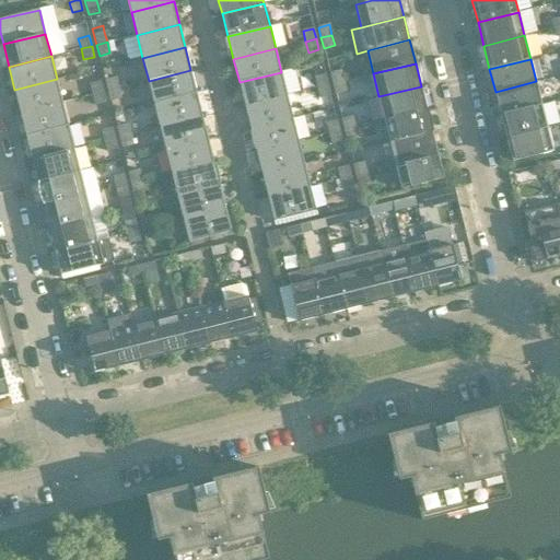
[(190,70),(149,81),(154,104),(197,93),(190,70)]
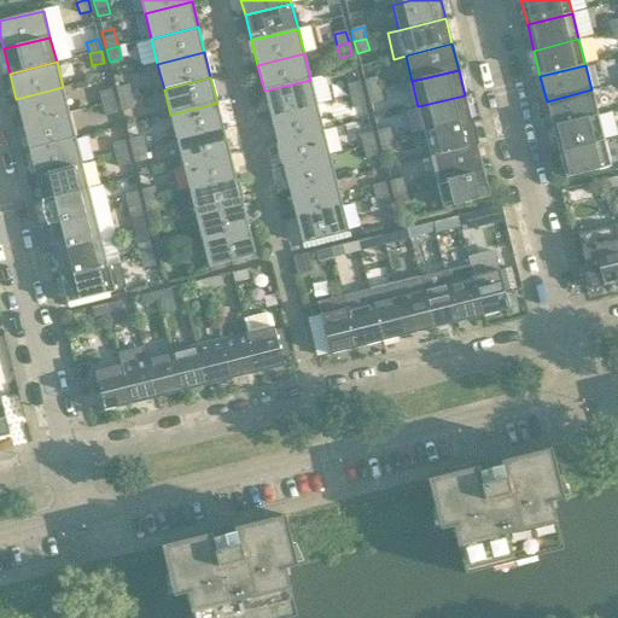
[(365,81),(367,92),(379,89),(375,77),(365,81)]
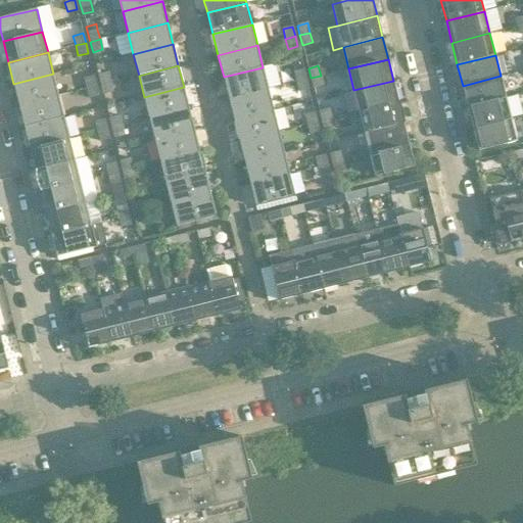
[(263,67),(224,77),(229,99),(269,89),(263,67)]
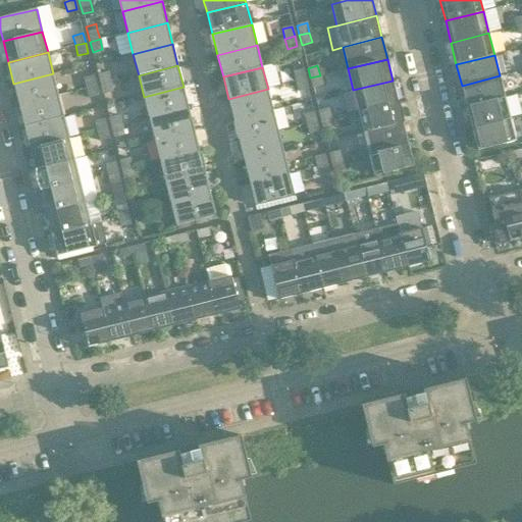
[(303,69),(293,71),(296,82),(306,80),(303,69)]
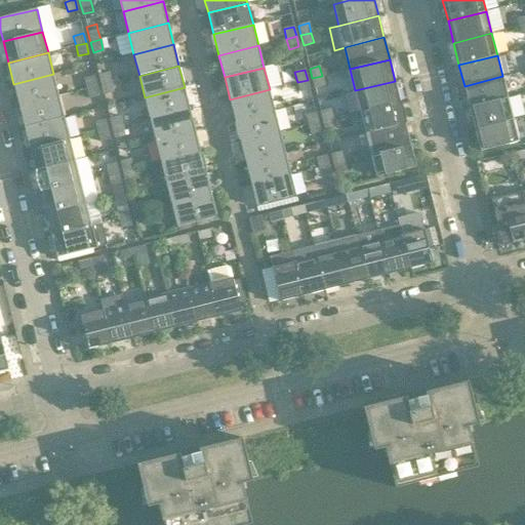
[(98,75),(102,85),(111,82),(109,73),(98,75)]
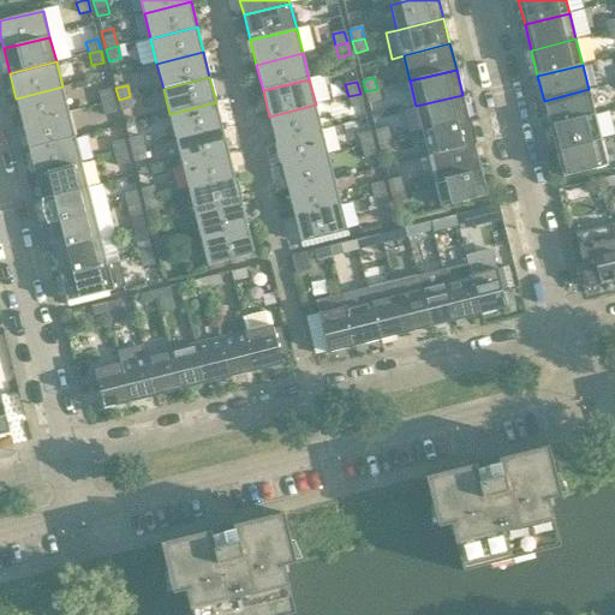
[(63,87),(16,99),(22,124),(69,112),(63,87)]
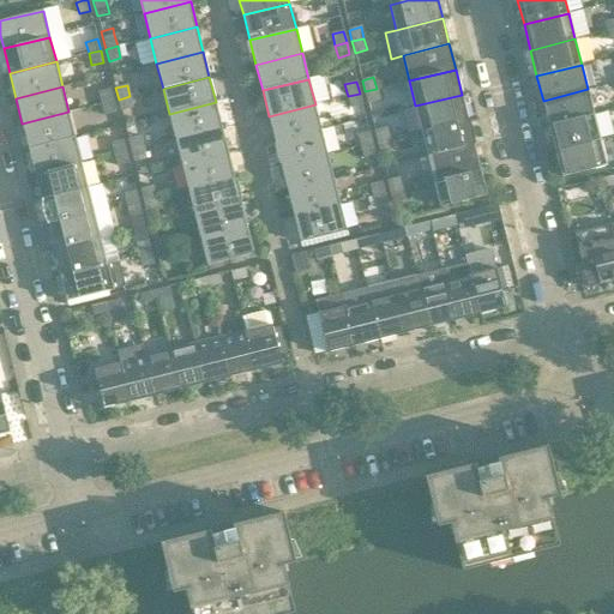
[(110,89),(98,92),(101,103),(113,101),(110,89)]
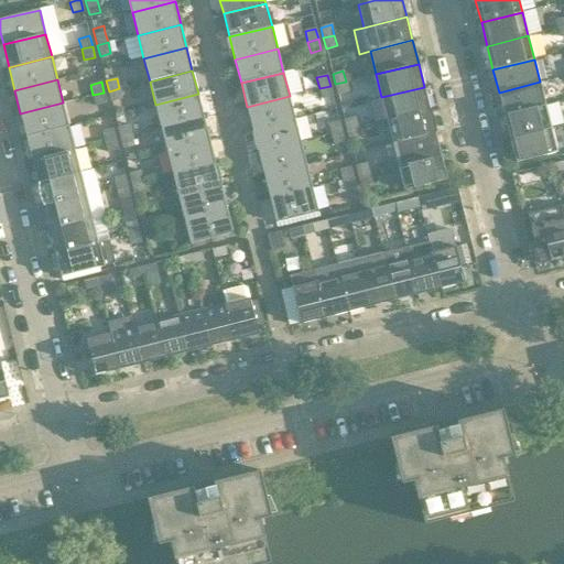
[(346,82),(335,84),(338,95),(348,93),(346,82)]
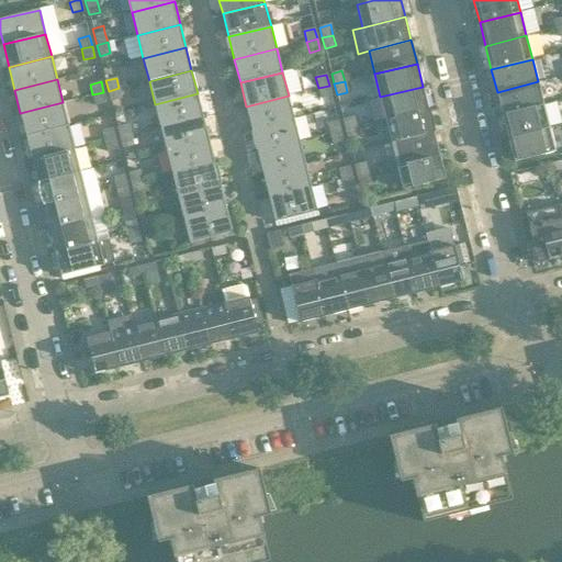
[(538,81),(497,92),(503,115),(543,104),(538,81)]
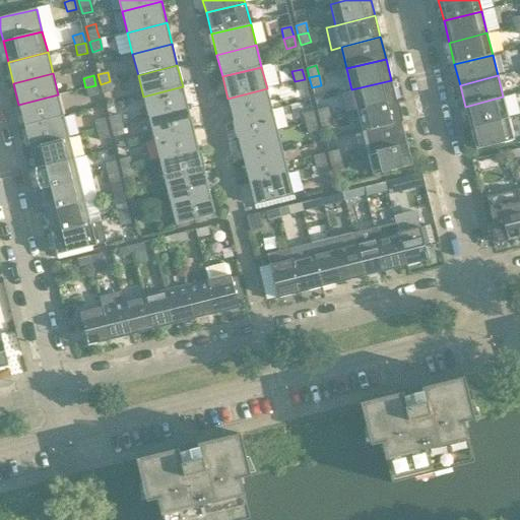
[(305,79),(295,81),(297,91),(307,88),(305,79)]
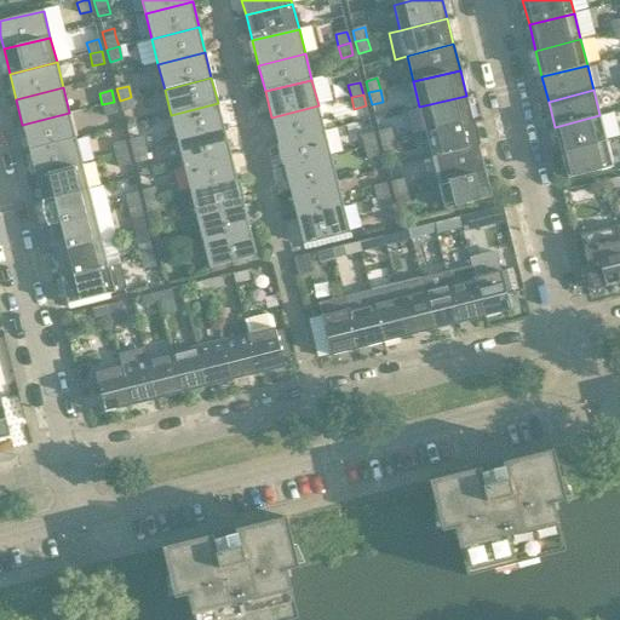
[(466,96),(419,107),(425,132),(472,121),(466,96)]
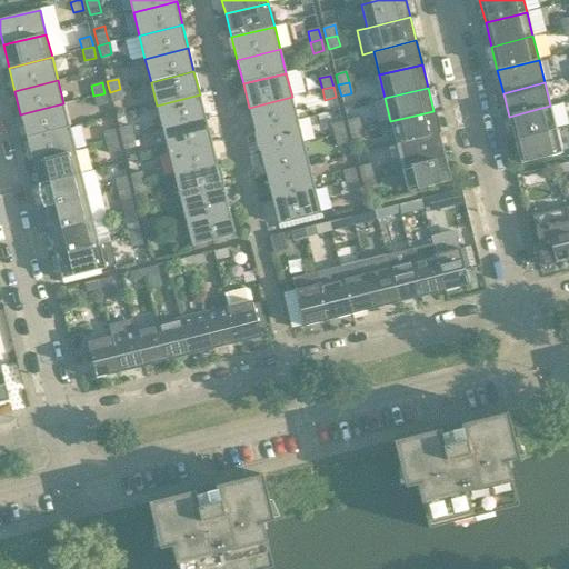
[(120,89),(110,92),(112,103),(123,100),(120,89)]
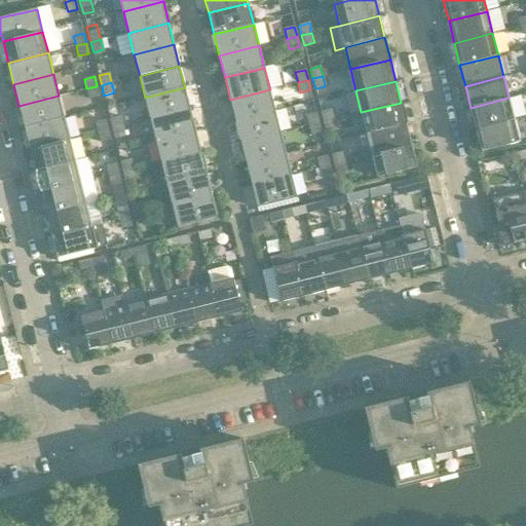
[(97,86),(86,88),(89,99),(100,97),(97,86)]
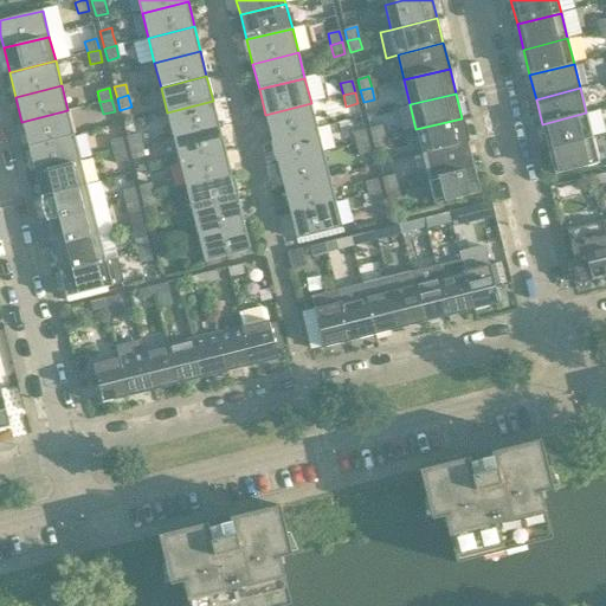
[(213,101),(167,113),(173,137),(219,126),(213,101)]
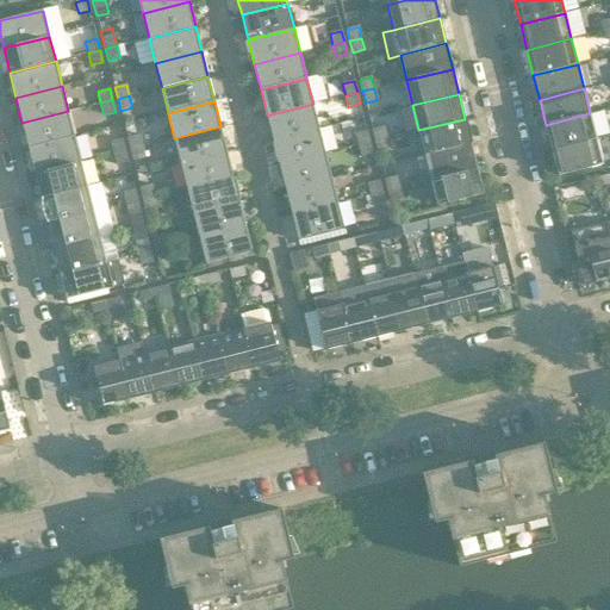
[(313,104),(267,116),(273,141),(319,129),(313,104)]
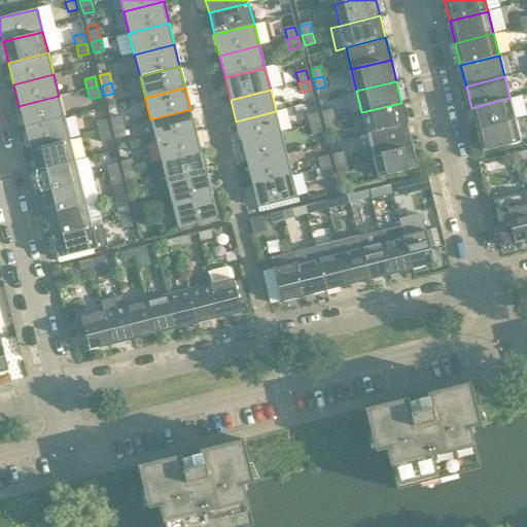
[(59,96),(19,106),(25,128),(65,117),(59,96)]
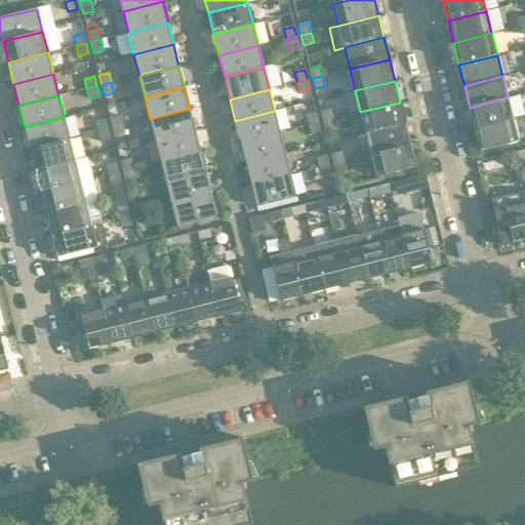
[(508,97),(470,108),(475,129),(513,119),(508,97)]
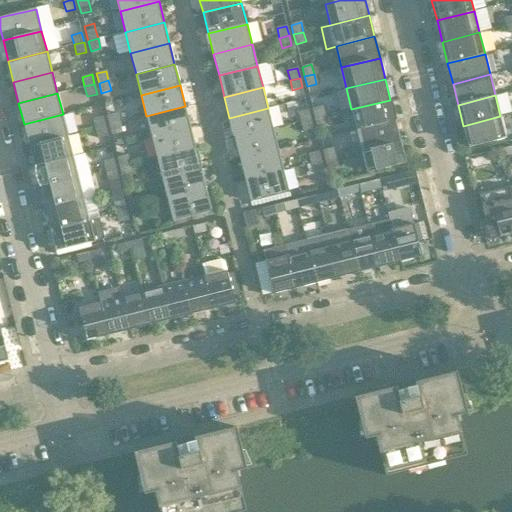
[(390,100),(351,109),(357,130),(395,121),(390,100)]
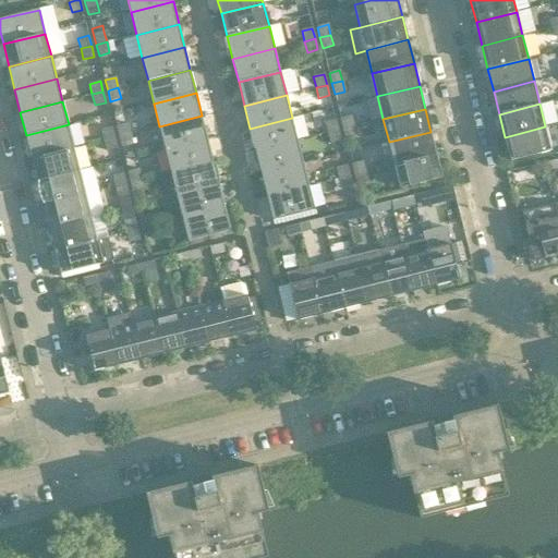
[(202,116),(159,126),(166,149),(207,138),(202,116)]
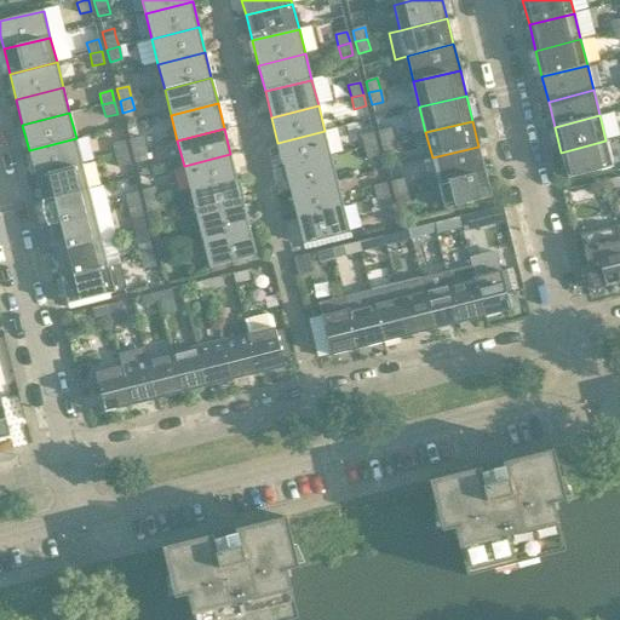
[(378,132),(382,143),(392,141),(390,128),(378,132)]
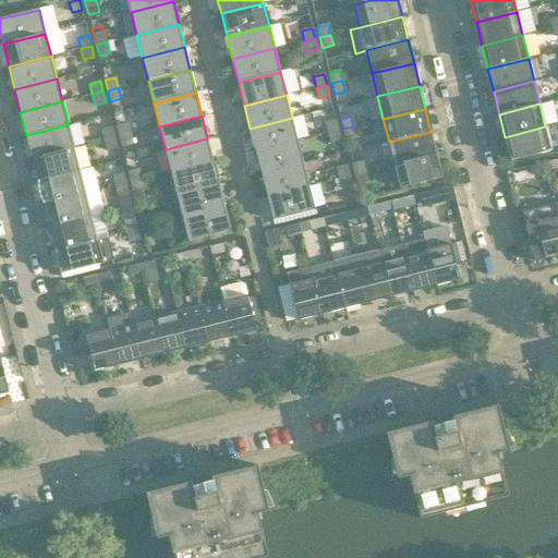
[(292,118),(250,129),(255,152),(298,141),(292,118)]
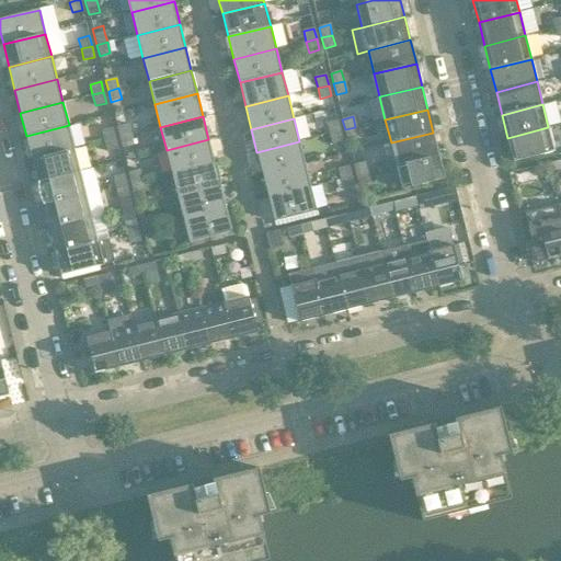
[(338,121),(327,123),(329,134),(340,132),(338,121)]
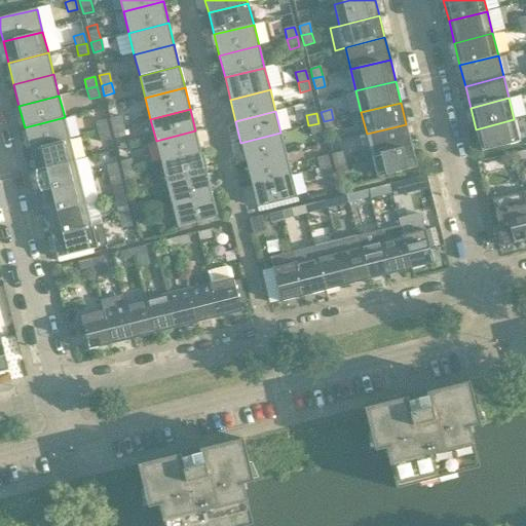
[(110,119),(112,128),(122,126),(120,116),(110,119)]
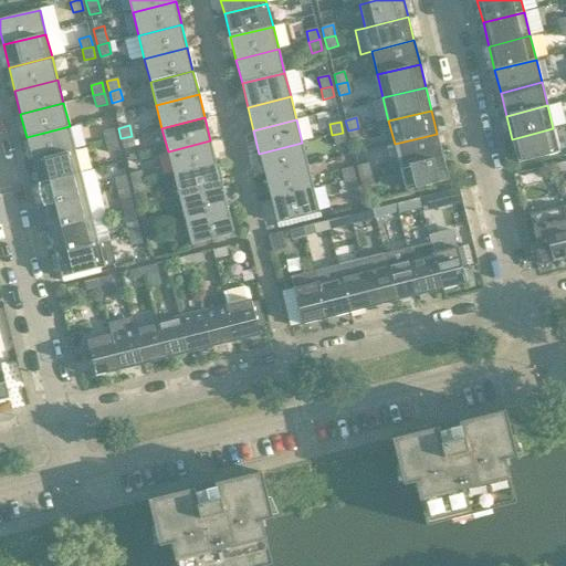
[(70,126),(27,137),(32,161),(75,149),(70,126)]
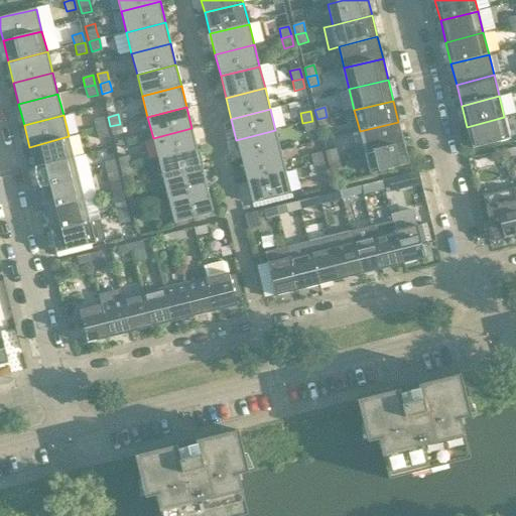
[(327,117),(317,119),(319,129),(330,127),(327,117)]
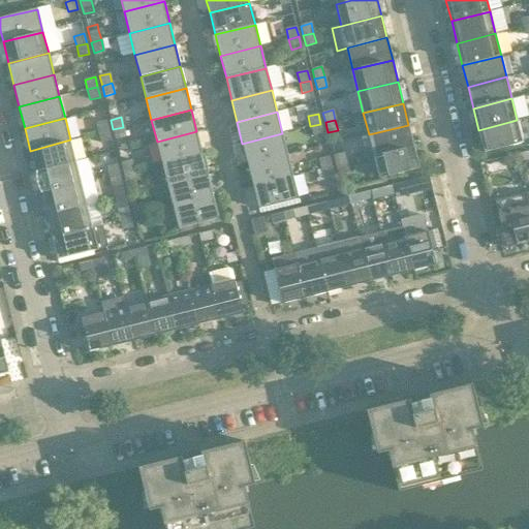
[(517,120),(478,130),(485,153),(523,143),(517,120)]
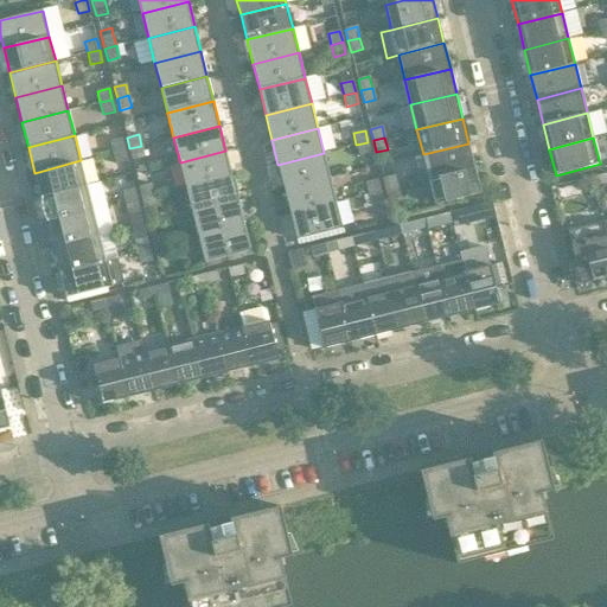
[(121,139),(110,141),(113,153),(125,149),(121,139)]
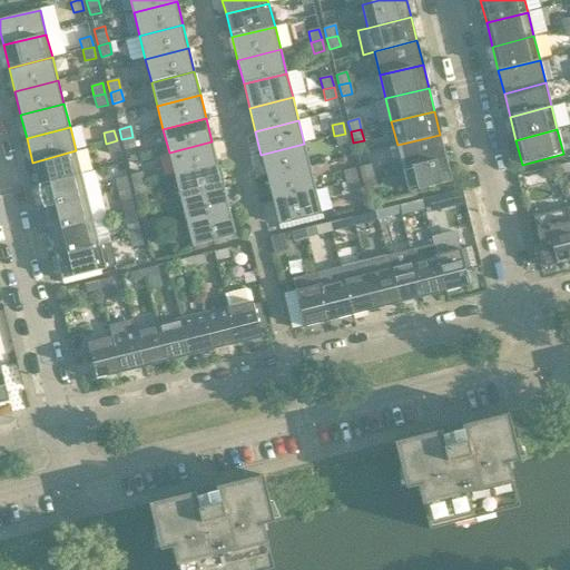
[(345,134),(334,136),(337,147),(347,144),(345,134)]
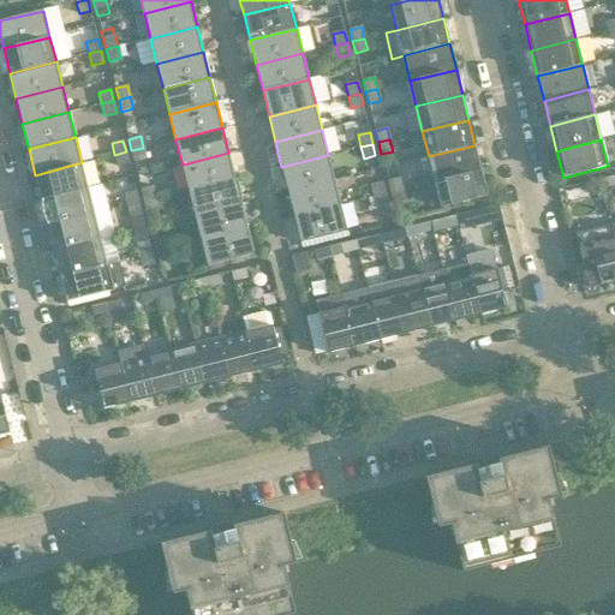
[(475,145),(429,156),(435,181),(482,169),(475,145)]
